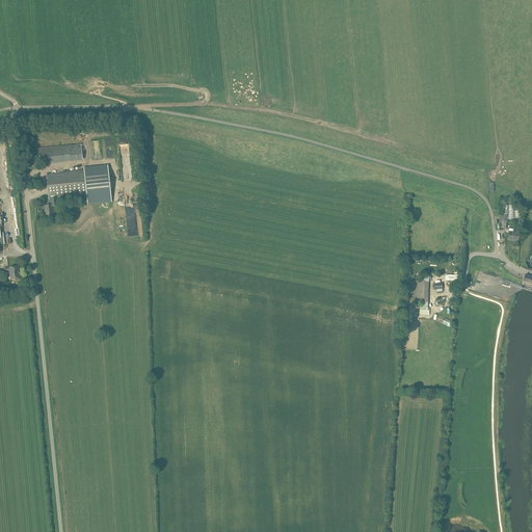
[(82,160),(81,144),(38,149),(41,164),(82,160)]
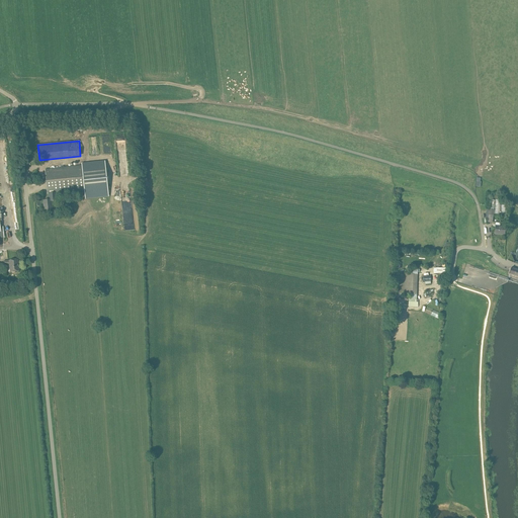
[(50,169),(46,170),(48,194),(57,193),(85,190),(85,198),(108,196),(105,162),(82,164),(82,166),(50,169)]
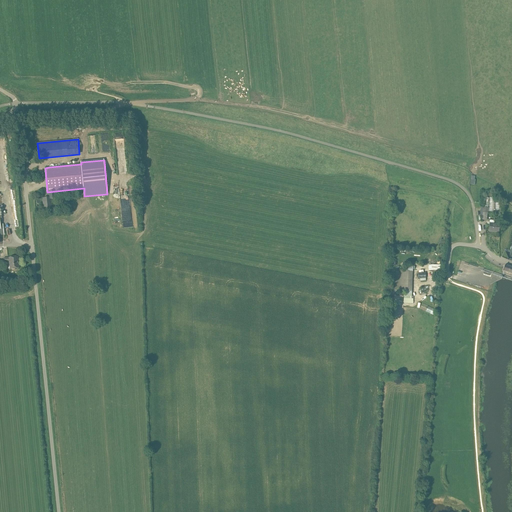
[(48,198),(43,198),(44,209),(51,209),(50,199),(57,198),(56,191),(47,192),(48,198)]
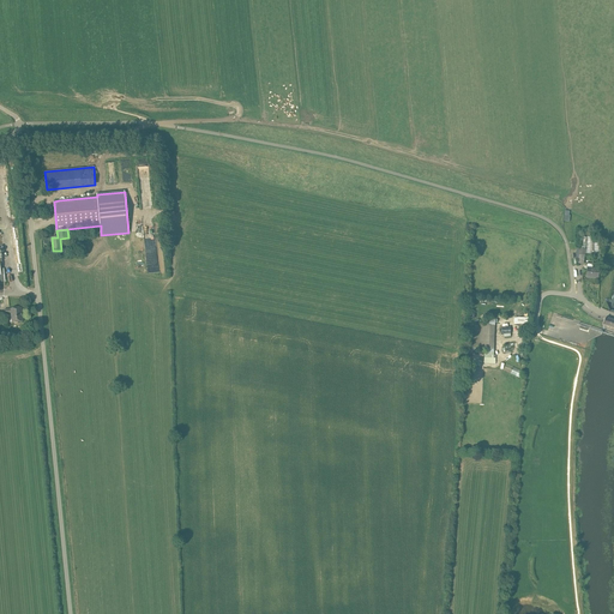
[(145,236),(146,272),(158,271),(157,253),(152,253),(151,250),(152,250),(152,245),(154,245),(152,236),(145,236)]
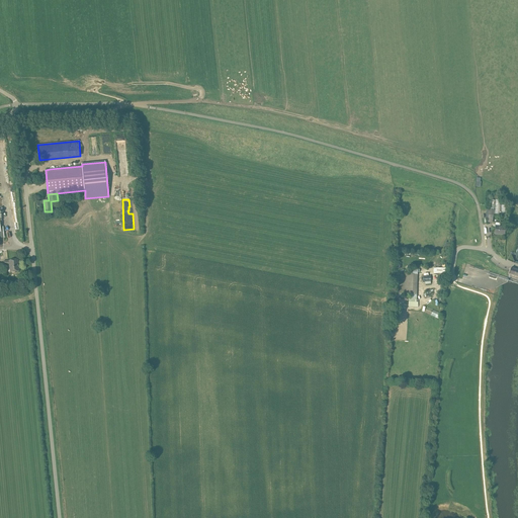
[(496,227),(495,234),(504,235),(506,225),(501,224),(500,227),(496,227)]
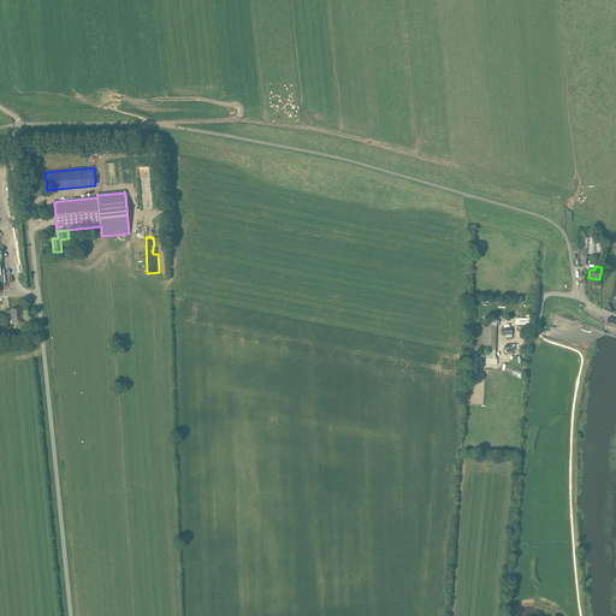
[(23,323),(22,309),(5,311),(5,315),(12,314),(12,324),(23,323)]
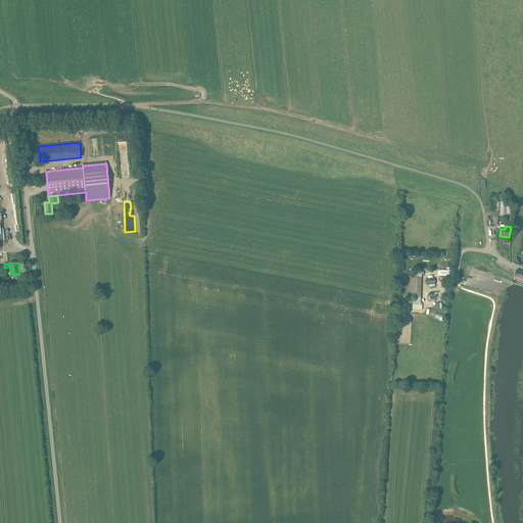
[(414,277),(403,277),(403,296),(408,297),(408,299),(413,299),(413,310),(422,311),(422,305),(421,305),(422,272),(414,271),(414,277)]
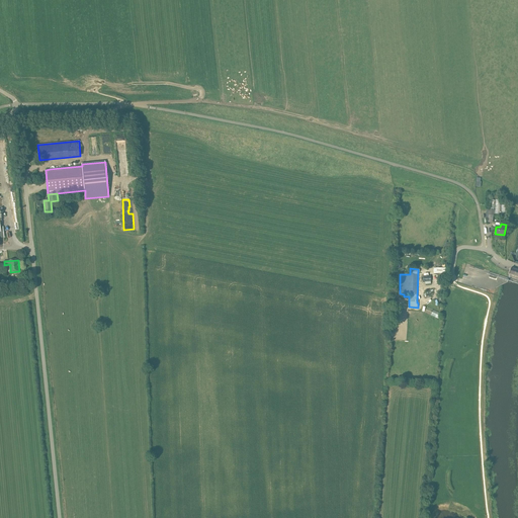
[(432,310),(430,315),(439,319),(441,313),(432,310)]
